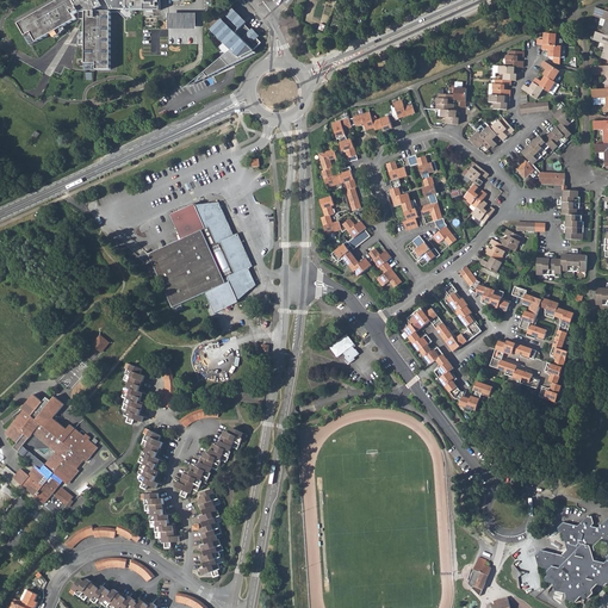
[(124,8),(143,8),(160,8),(160,0),(55,0),(18,22),(25,33),(31,30),(37,39),(51,31),(55,36),(66,28),(63,24),(76,17),(74,12),(79,8),(85,7),(85,29),(81,29),(78,41),(85,42),(85,60),(95,60),(95,67),(109,67),(110,8),(98,7),(97,5),(101,2),(100,0),(106,0),(110,6),(124,7),(124,8)]
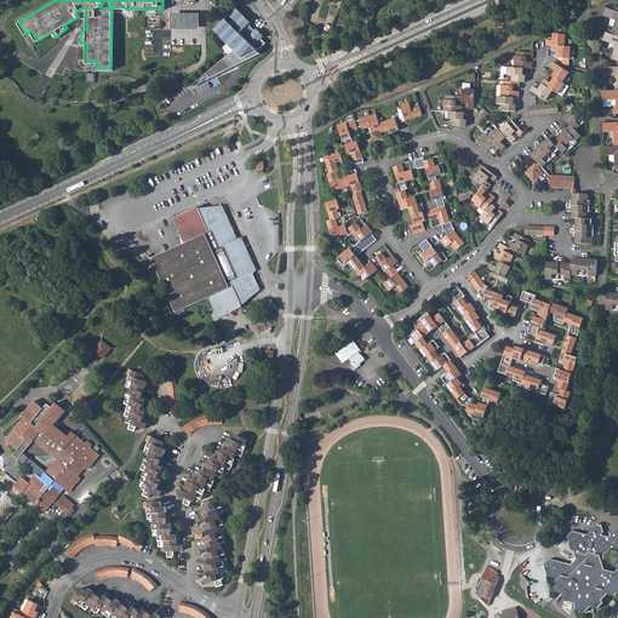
[(610,29),(614,30),(617,24),(617,21),(617,11),(613,10),(610,9),(601,5),(600,5),(598,13),(608,17),(606,23),(608,24),(607,28),(610,29)]
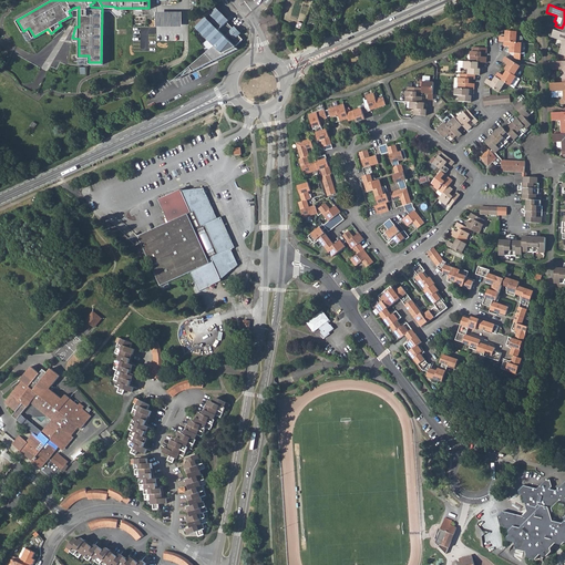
[(227,19),(214,6),(206,12),(195,24),(194,26),(213,43),(188,65),(193,70),(237,47),(234,43),(225,36),(217,28),(226,20),(227,19)]
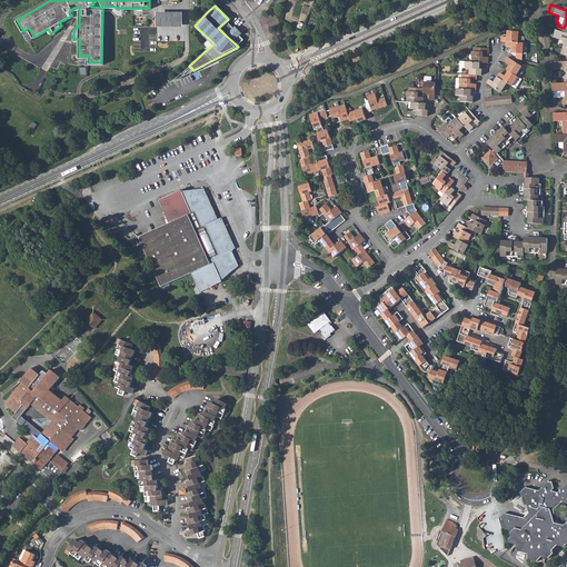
[(226,36),(235,43),(241,37),(240,36),(237,32),(238,29),(234,26),(232,27),(227,20),(218,28),(226,36)]
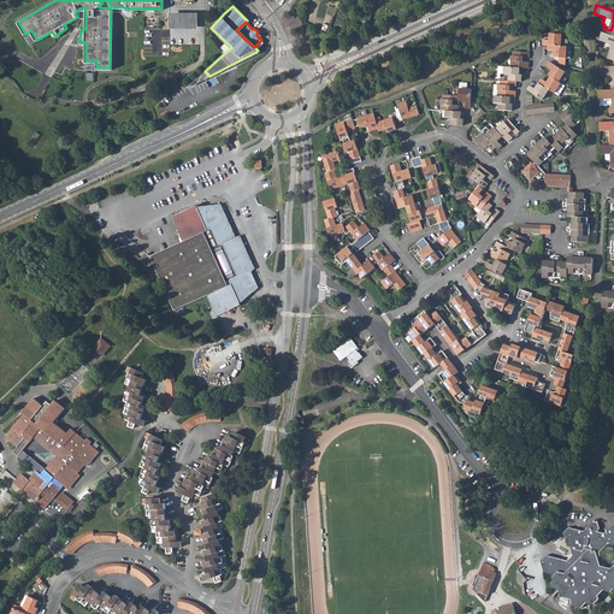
[(602,52),(610,54),(613,48),(613,42),(613,35),(609,34),(604,33),(596,29),(594,37),(606,41),(602,52)]
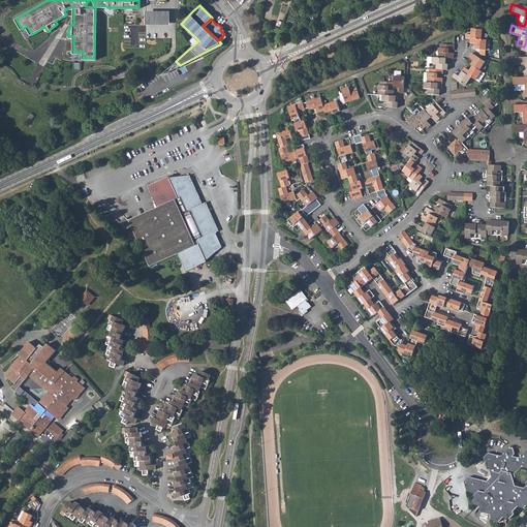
[(465,33),(465,36),(469,37),(486,38),(487,33),(486,32),(482,32),(482,28),(471,27),(471,31),(472,31),(472,33),(465,33)]
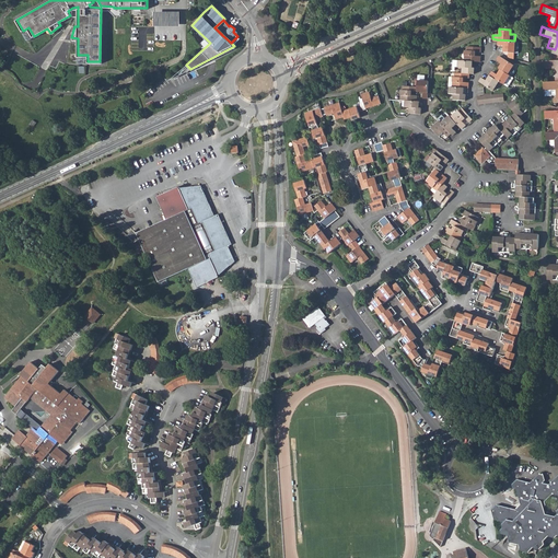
[(503,46),(502,50),(506,50),(513,51),(514,41),(497,39),(497,44),(504,45),(504,46),(503,46)]
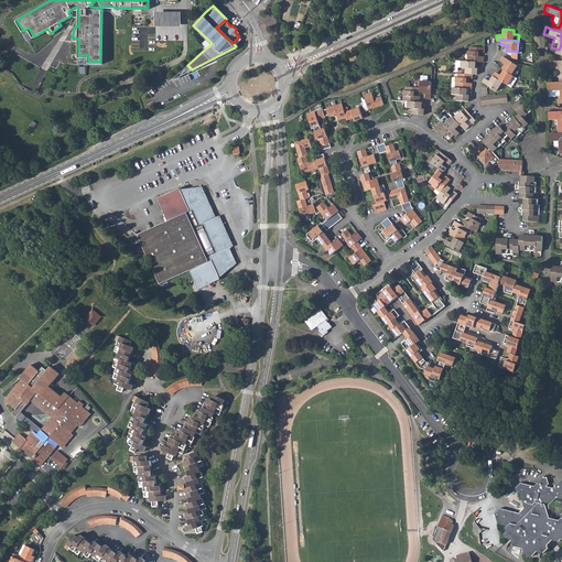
[(483,50),(483,46),(468,45),(468,49),(466,49),(466,60),(474,60),(483,61),(483,54),(477,54),(477,50),(483,50)]
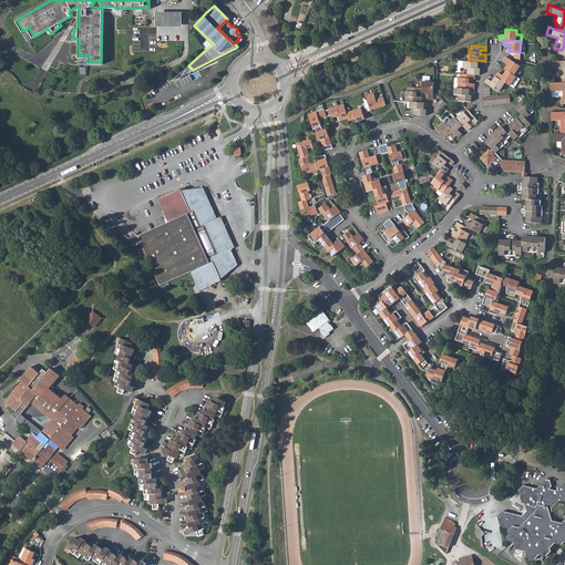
[(506,65),(504,69),(505,70),(513,75),(519,67),(505,57),(502,61),(509,65),(507,67),(506,65)]
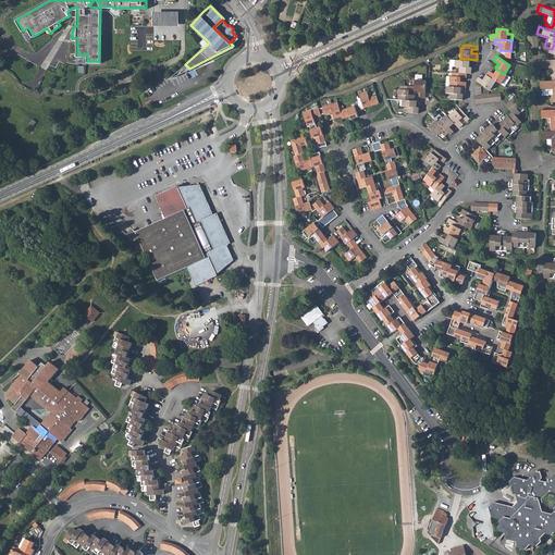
[(554,73),(554,68),(554,66),(554,61),(554,62),(554,56),(541,57),(533,57),(534,64),(547,63),(547,74),(552,74),(554,73)]
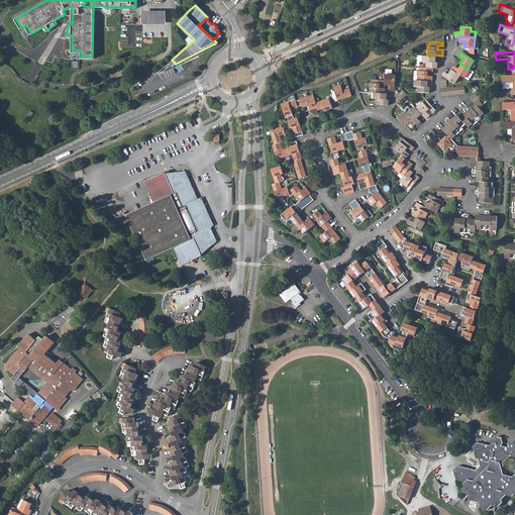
[(427,55),(417,54),(417,61),(419,61),(426,61),(425,66),(432,67),(436,67),(436,61),(434,61),(434,55),(427,55)]
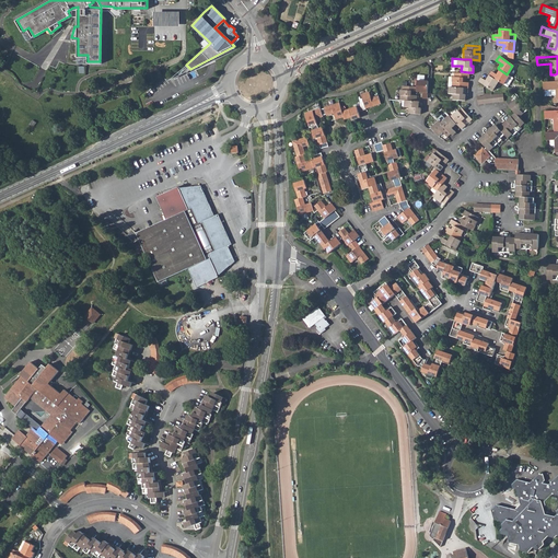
[(502,84),(508,76),(507,74),(499,69),(497,73),(498,73),(497,74),(491,71),(488,74),(498,81),(502,84)]
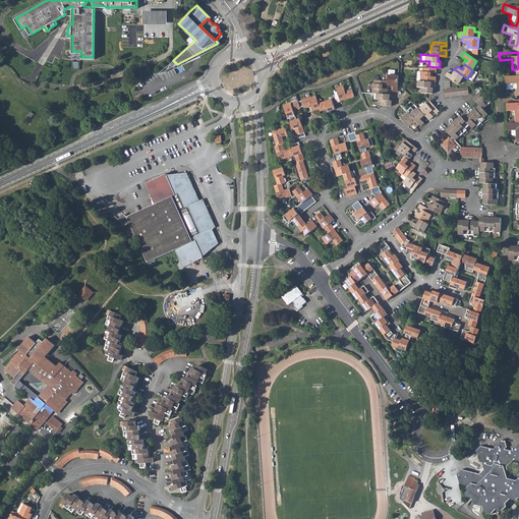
[(420,69),(420,79),(429,79),(435,80),(436,74),(430,74),(430,70),(436,70),(436,67),(428,66),(422,66),(422,69),(420,69)]
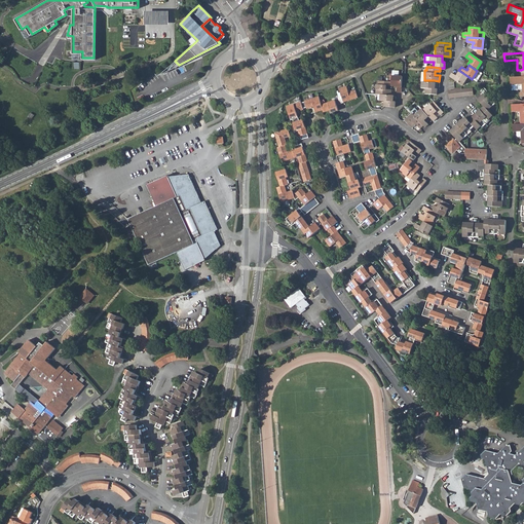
[(456,75),(450,72),(448,75),(453,79),(461,84),(468,76),(458,70),(456,74),(457,74),(456,75)]
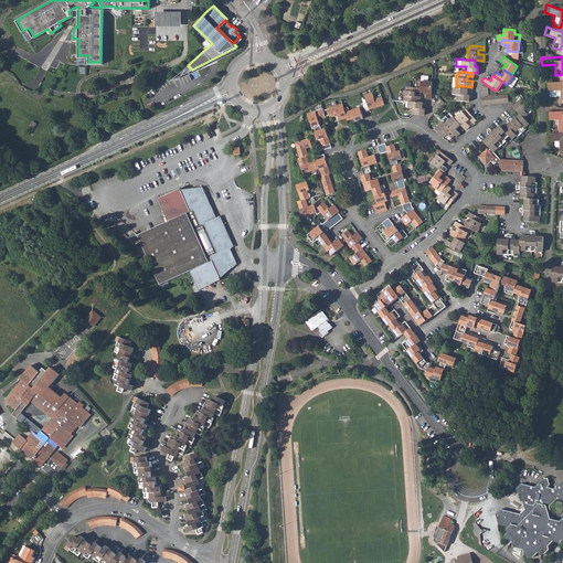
[(511,88),(518,78),(512,76),(507,85),(511,88)]
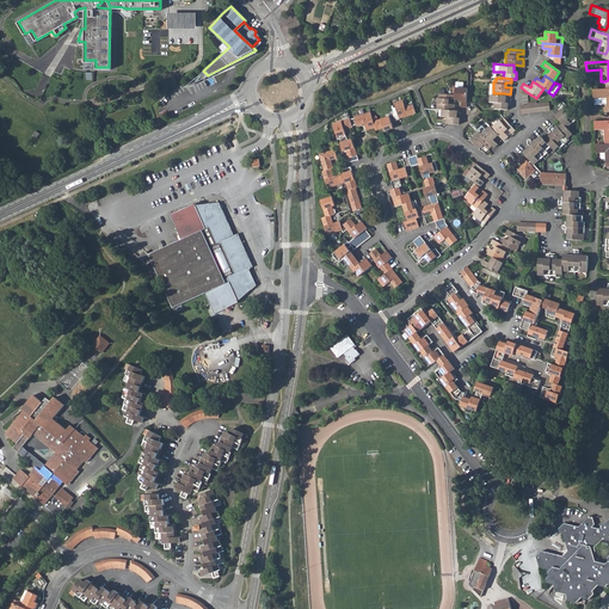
[(608,84),(606,84),(588,85),(589,93),(601,93),(602,102),(598,103),(598,108),(602,108),(608,106),(608,84)]
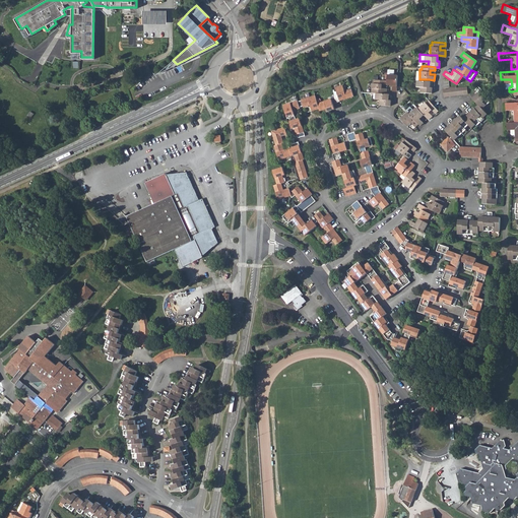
[(392,84),(391,91),(396,91),(397,75),(393,75),(387,75),(386,79),(386,81),(386,85),(390,85),(390,84),(392,84)]
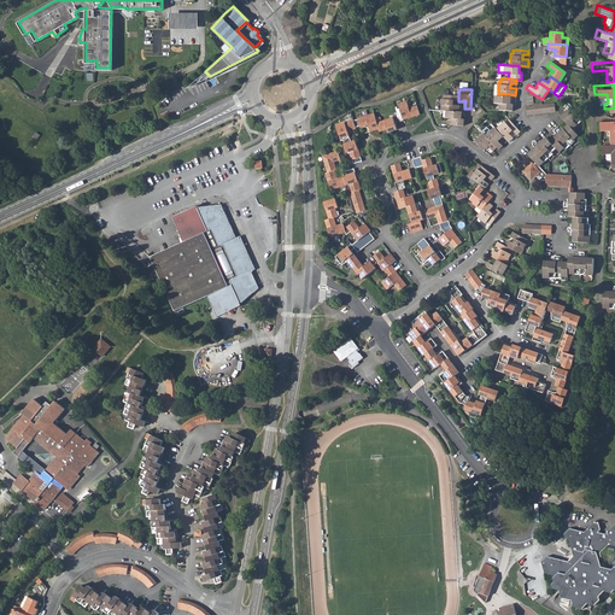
[(498,109),(510,110),(511,103),(508,101),(509,94),(498,94),(493,94),(493,101),(498,103),(498,109)]
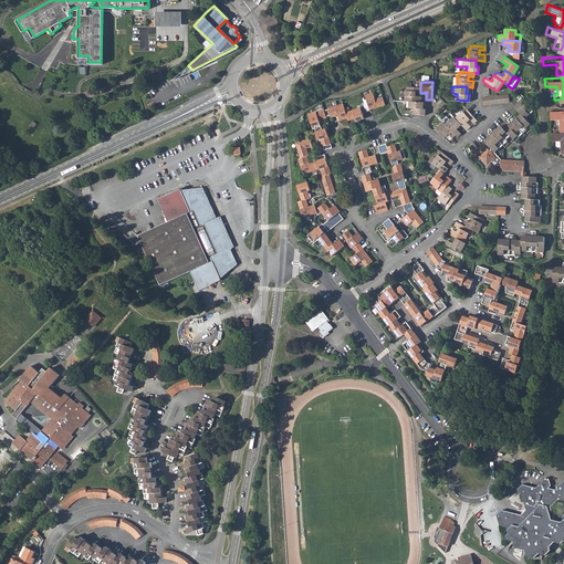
[(405,91),(404,102),(407,102),(419,103),(420,96),(415,96),(415,92),(420,93),(420,89),(413,87),(406,87),(406,91),(405,91)]
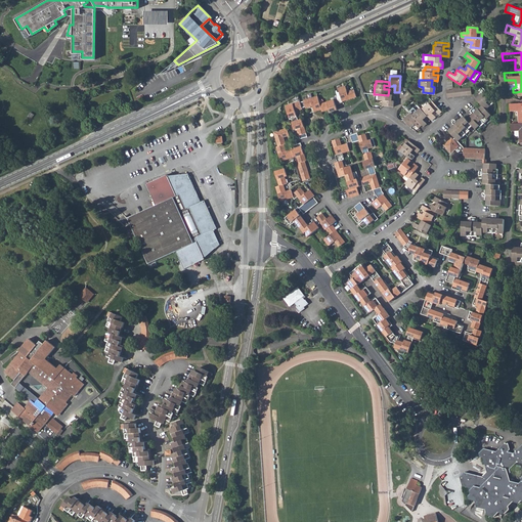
[(299,102),(285,106),(289,120),(291,119),(292,122),(291,122),(293,129),(296,128),(299,137),(306,135),(301,119),(297,120),(294,112),(301,110),(301,109),(304,107),(304,109),(312,106),(313,112),(321,110),(321,112),(329,110),(329,112),(336,110),(335,104),(341,103),(341,102),(355,97),(352,89),(346,92),(344,86),(337,88),(339,96),(333,97),(333,100),(319,104),(317,96),(302,101),(303,102),(299,103),(299,102)]
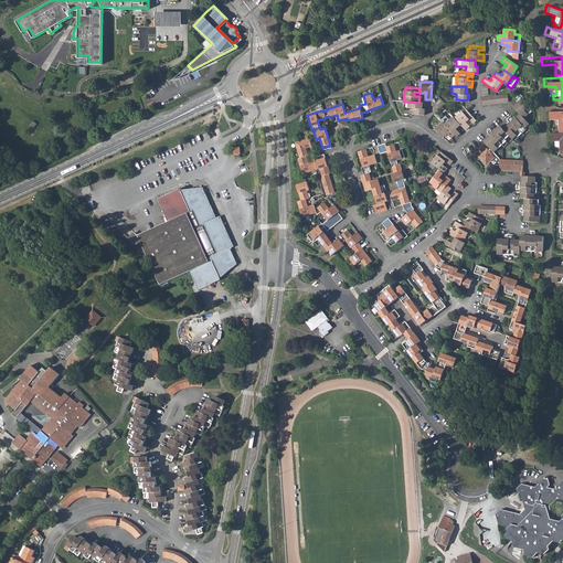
[(507,101),(506,94),(480,96),(480,104),(507,101)]
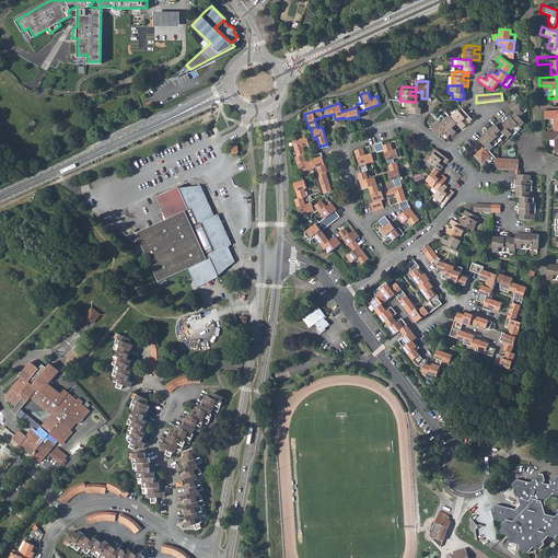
[(495,123),(478,138),(485,146),(487,148),(491,143),(492,144),(500,138),(499,136),(503,132),(507,137),(510,132),(511,134),(520,127),(519,125),(523,121),(518,116),(516,114),(521,111),(522,113),(526,108),(516,96),(508,104),(514,112),(498,126),(495,123)]
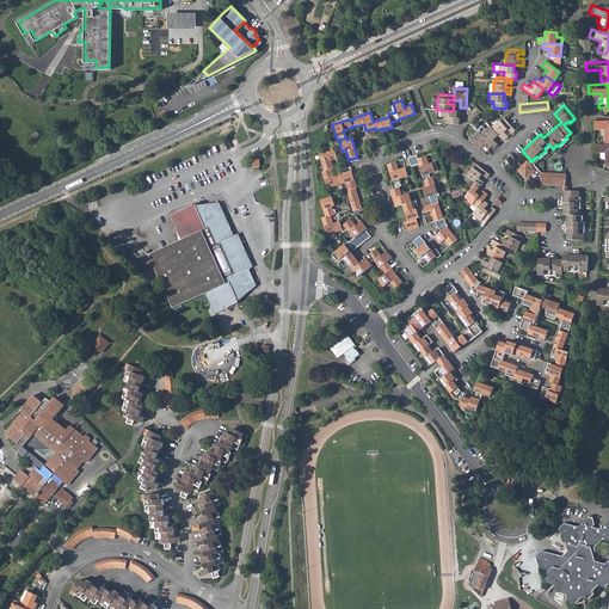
[(446,117),(446,124),(457,125),(459,118),(456,118),(456,111),(453,111),(440,110),(440,117),(446,117)]
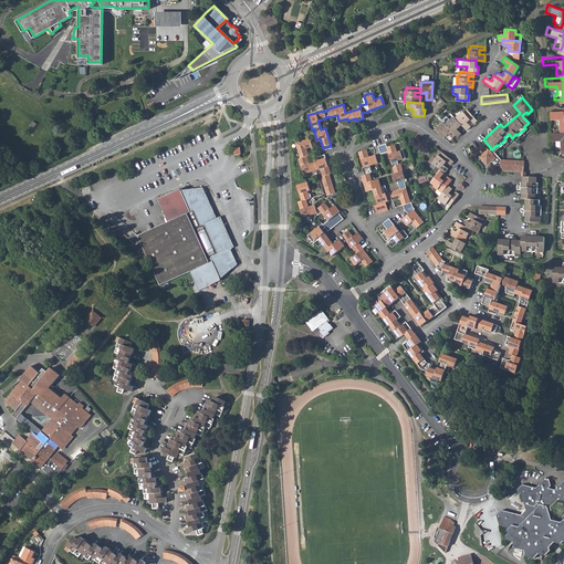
[(563,112),(562,106),(556,107),(546,107),(546,115),(555,114),(555,124),(560,124),(563,124),(563,118),(563,112)]
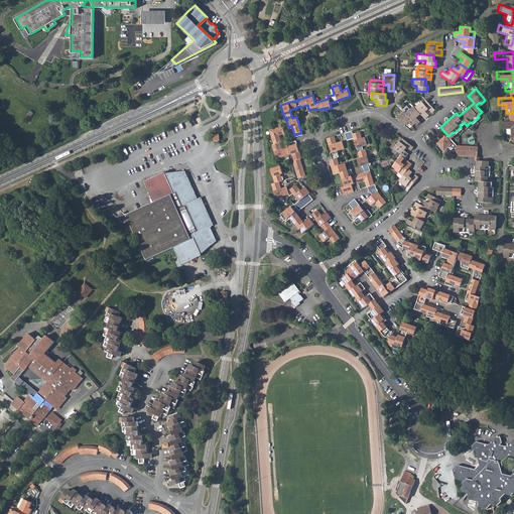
[(421,102),(413,109),(419,115),(423,119),(427,116),(423,111),(426,108),(430,113),(433,110),(424,100),(421,103),(421,102)]
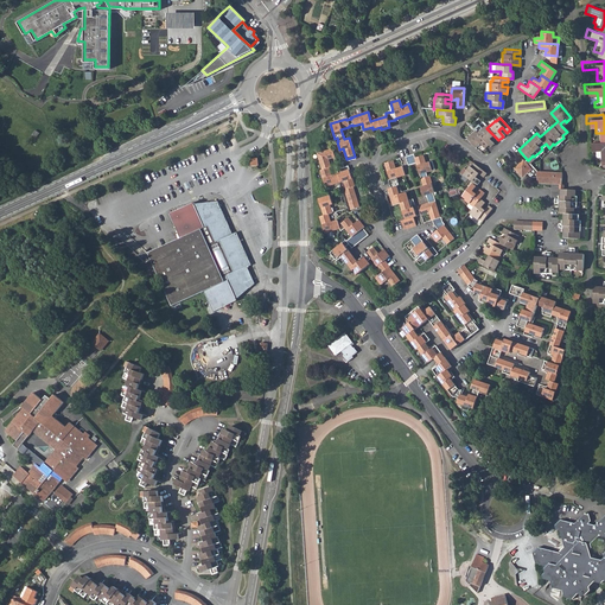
[(477,125),(472,129),(475,132),(477,133),(488,145),(489,147),(494,144),(488,138),(489,137),(490,138),(494,135),(486,128),(485,126),(482,129),(477,125)]
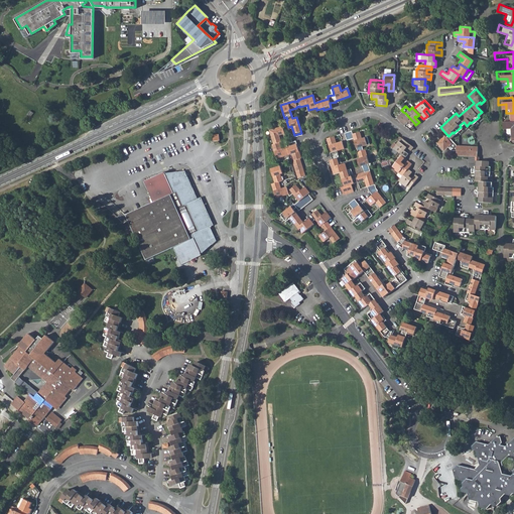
[(403,112),(396,119),(403,126),(406,123),(405,122),(406,121),(411,126),(414,123),(405,113),(403,112)]
